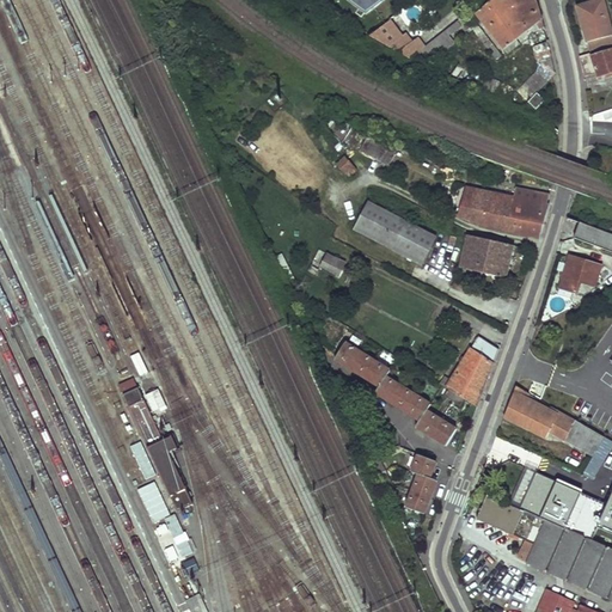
[(380,0),(350,0),(366,11),(380,0)]
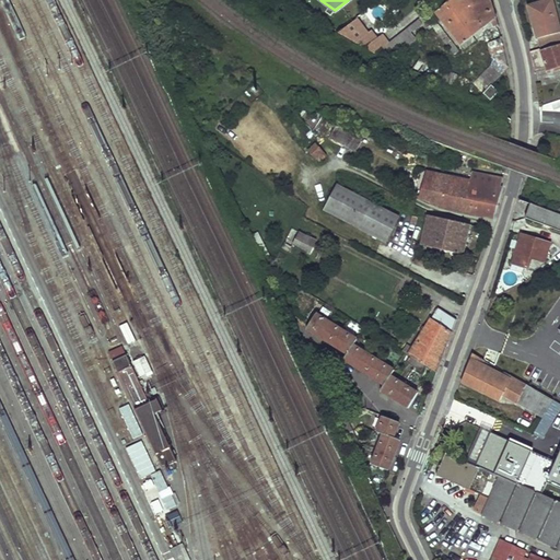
[(452,0),(445,6),(443,4),(435,11),(435,12),(434,14),(465,51),(476,43),(473,37),(490,23),(494,28),(498,26),(489,0),(452,0)]
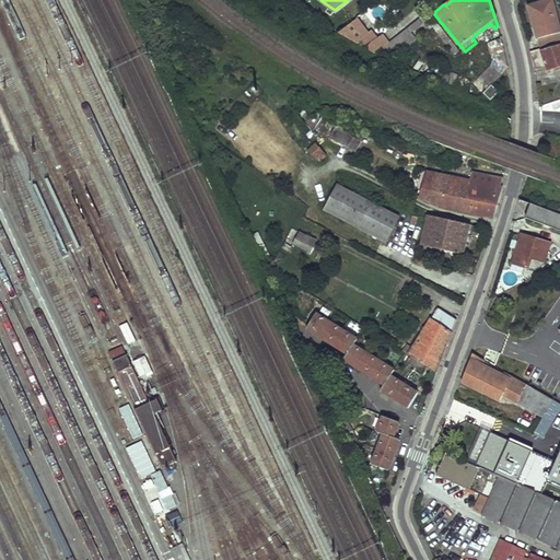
[(548,0),(529,6),(539,38),(559,32),(559,26),(552,0),(548,0)]
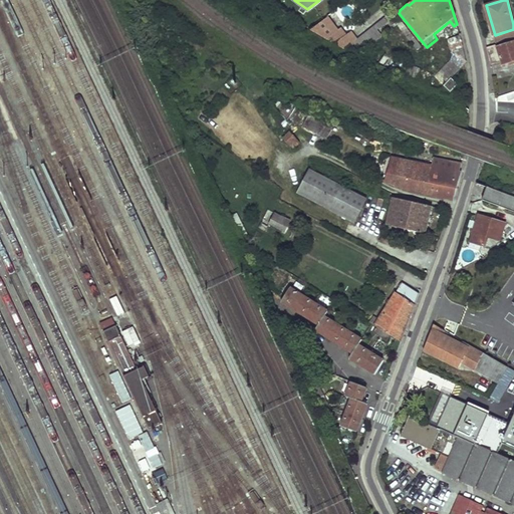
[(336,32),(327,21),(315,31),(327,46),(335,40),(343,51),(359,38),(352,28),(345,33),(341,28),(336,32)]
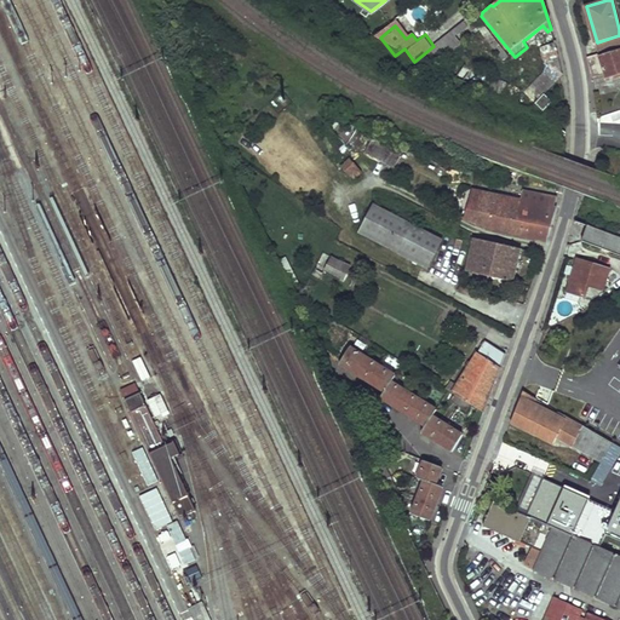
[(534,96),(568,76),(550,42),(535,51),(541,63),(522,73),(534,96)]
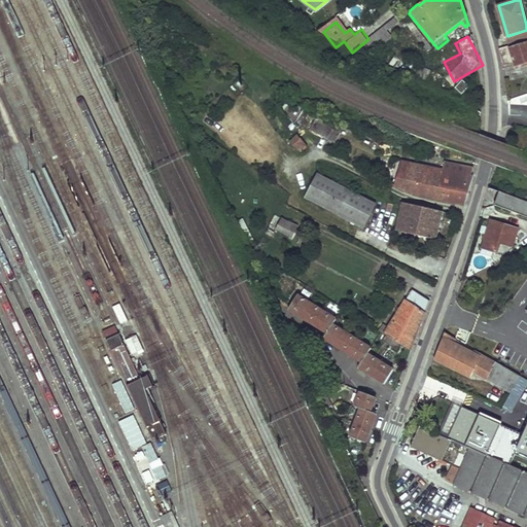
[(499,48),(503,66),(515,63),(517,67),(526,62),(526,42),(511,47),(510,45),(499,48)]
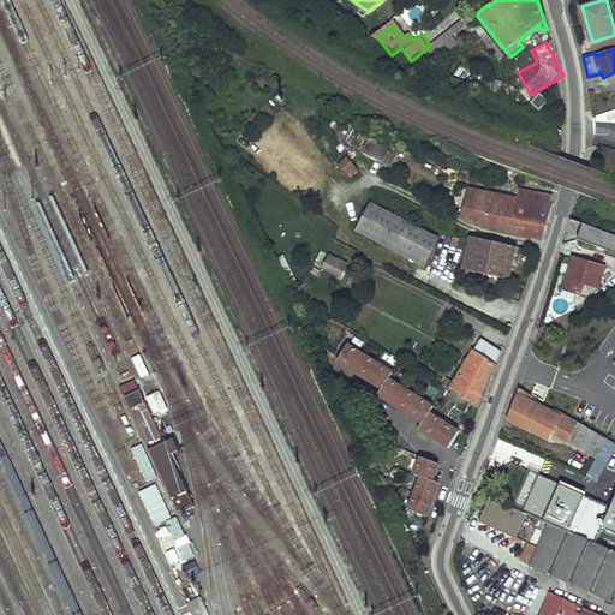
[(539,94),(530,103),(538,111),(547,101),(539,94)]
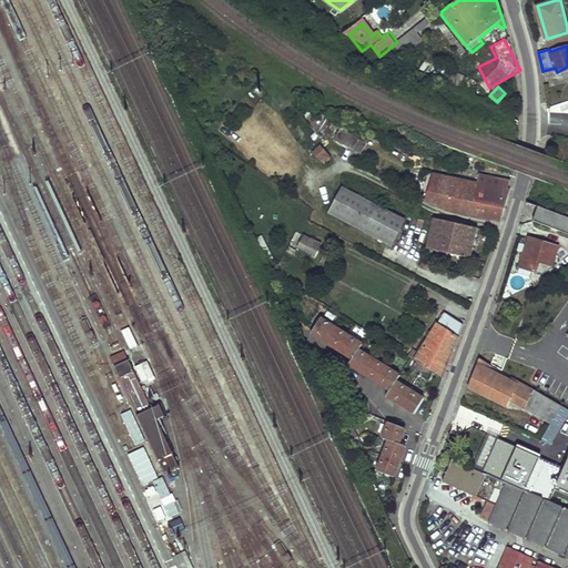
[(362,153),(368,140),(341,127),(334,140),(362,153)]
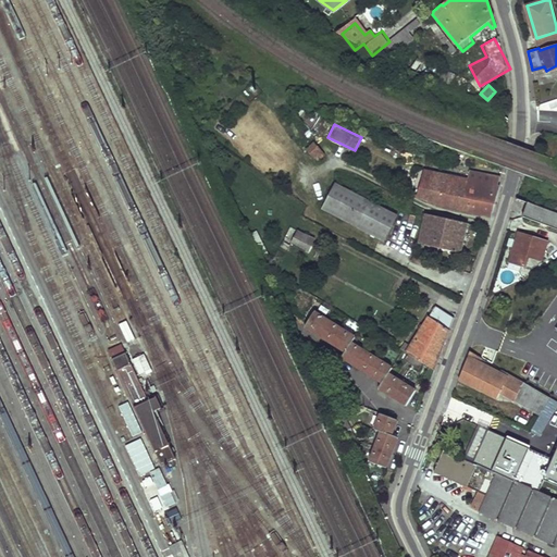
[(314,162),(323,156),(313,144),(305,151),(314,162)]
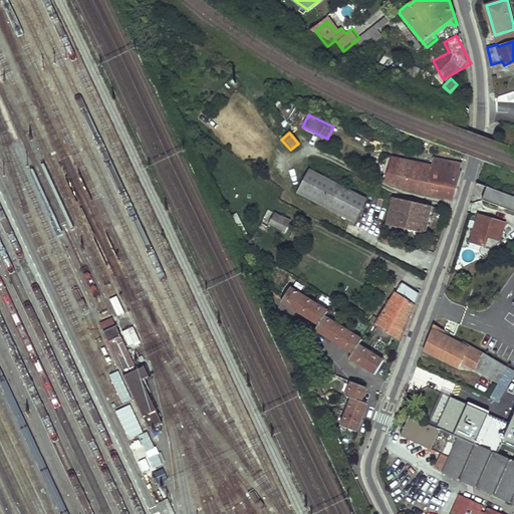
[(408,161),(391,158),(386,183),(403,189),(408,161)]
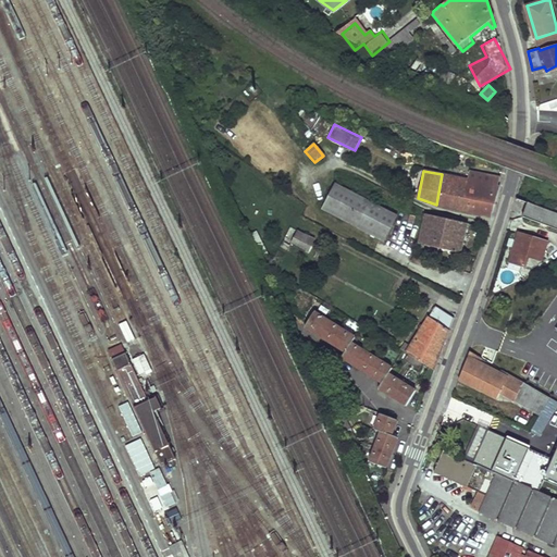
[(469,171),(467,180),(463,196),(469,197),(466,211),(491,215),(495,201),(499,187),(497,186),(500,176),(469,171)]
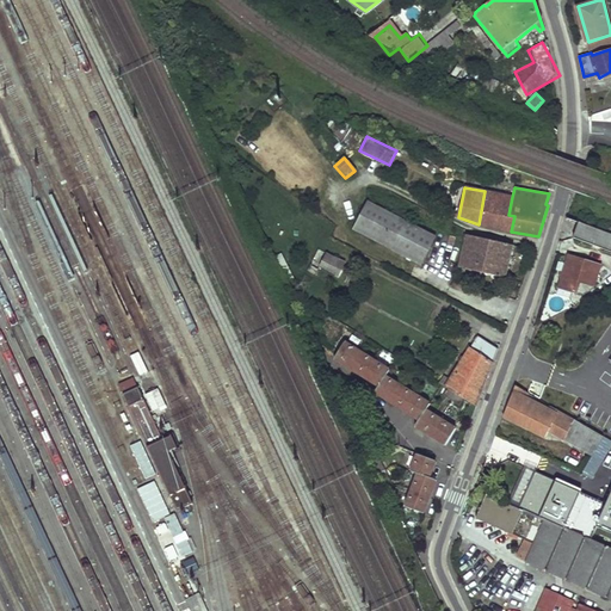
[(512,197),(485,191),(479,224),(479,227),(511,232),(514,216),(508,215),(512,197)]
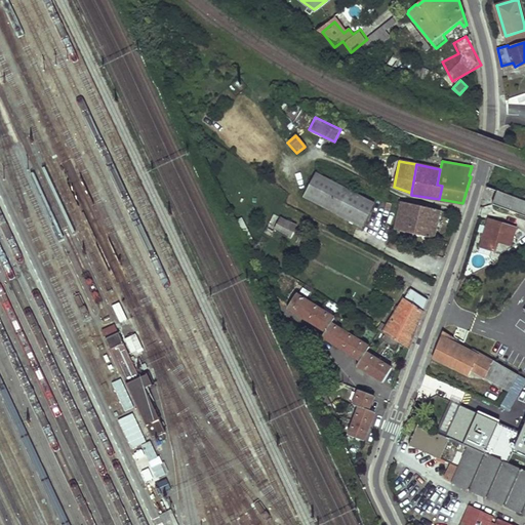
[(314,174),(303,196),(361,226),(372,204),(314,174)]
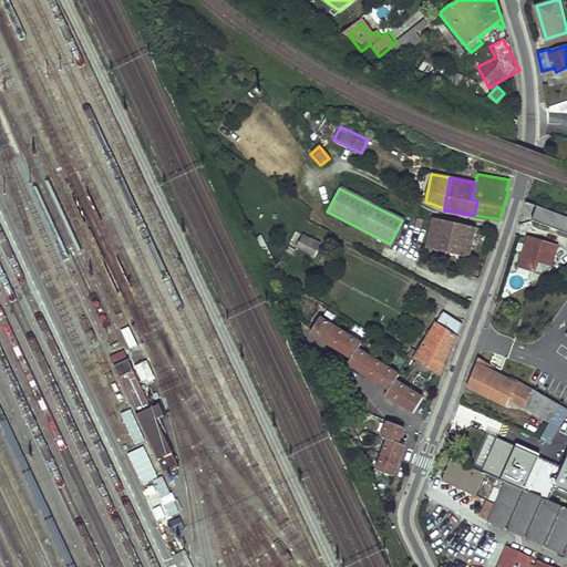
[(566,214),(559,215),(536,206),(529,223),(566,235),(566,214)]
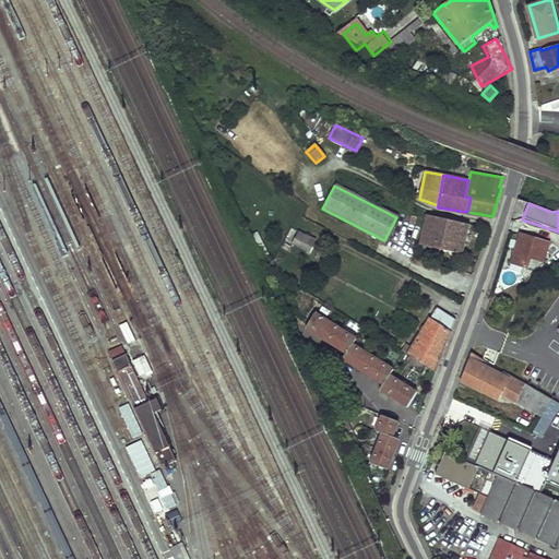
[(462,254),(468,225),(426,215),(419,245),(462,254)]
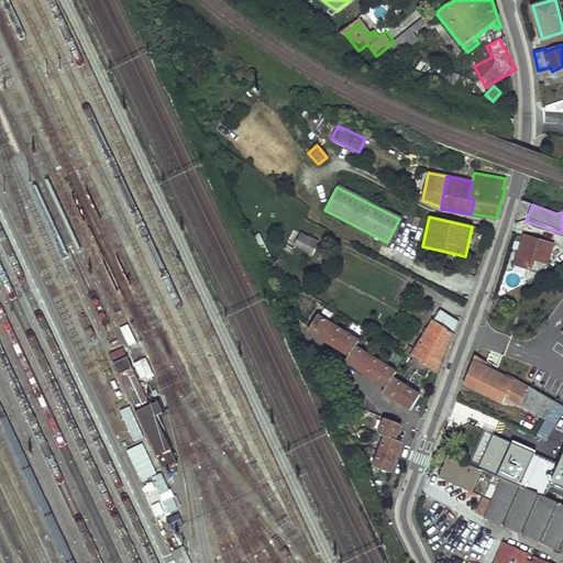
[(290,243),(313,253),(319,240),(295,231),(290,243)]
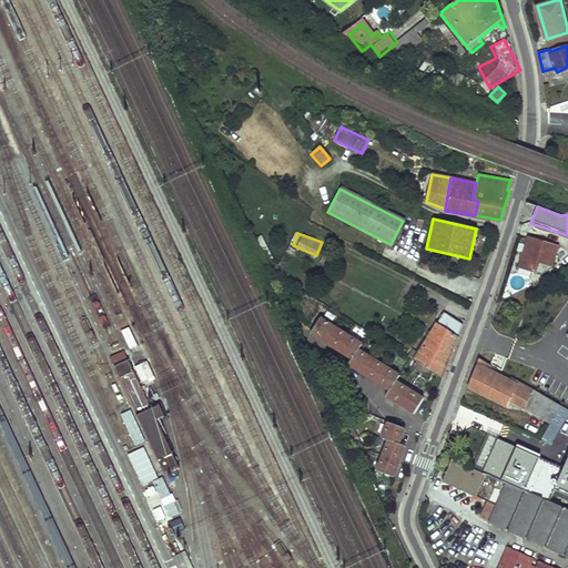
[(555,247),(526,239),(517,267),(540,274),(549,269),(555,247)]
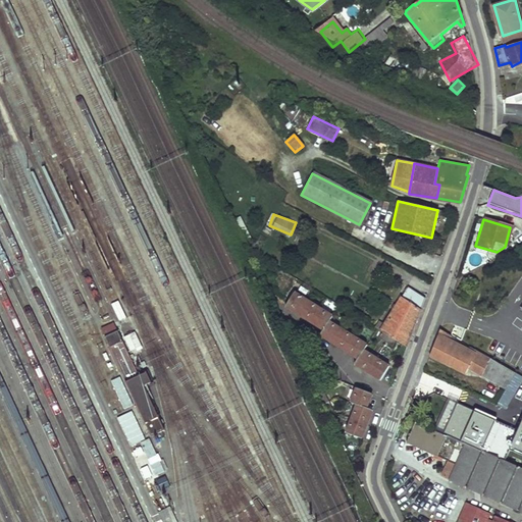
[(379,323),(376,329),(407,348),(416,323),(425,299),(408,288),(384,325),(379,323)]
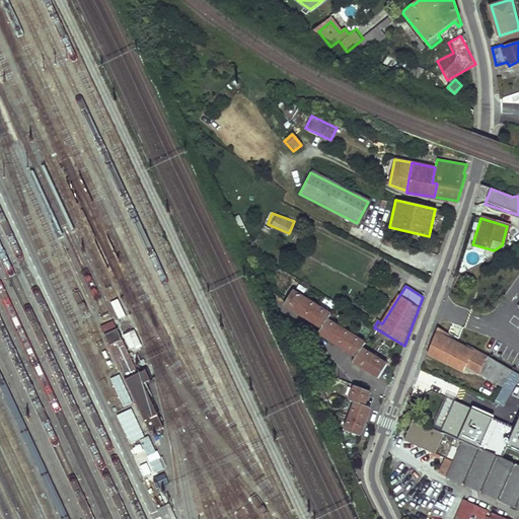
[(329,315),(292,292),(284,305),(321,329),(318,335),(355,358),(353,363),(378,378),(386,364),(361,349),(365,343),(327,319),(329,315)]
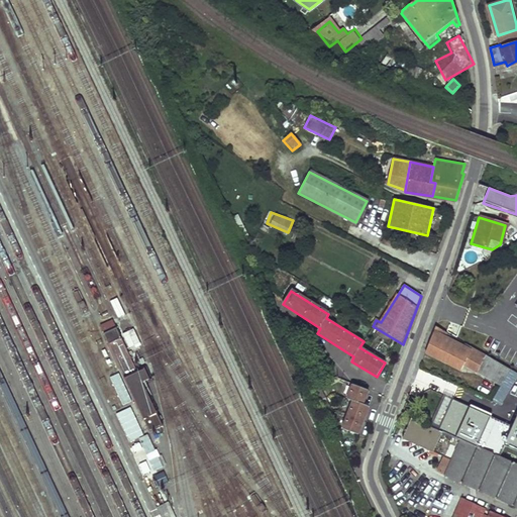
[(111,301),(118,317),(126,314),(119,298),(111,301)]
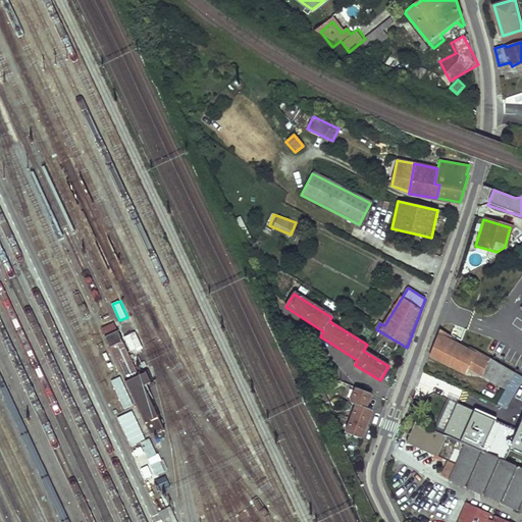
[(469,367),(507,388),(516,373),(439,329),(430,356),(466,373),(469,367)]
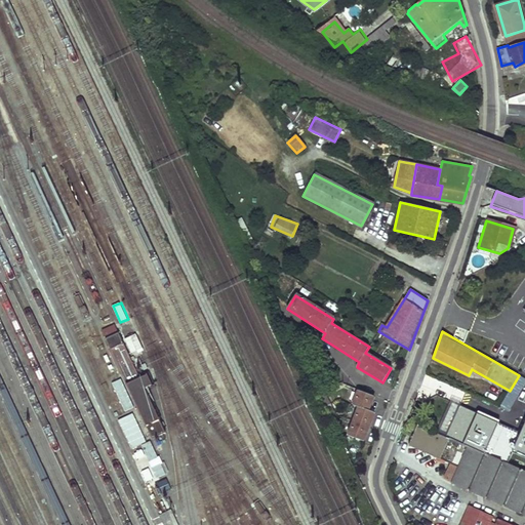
[(136,333),(126,337),(132,353),(143,349),(136,333)]
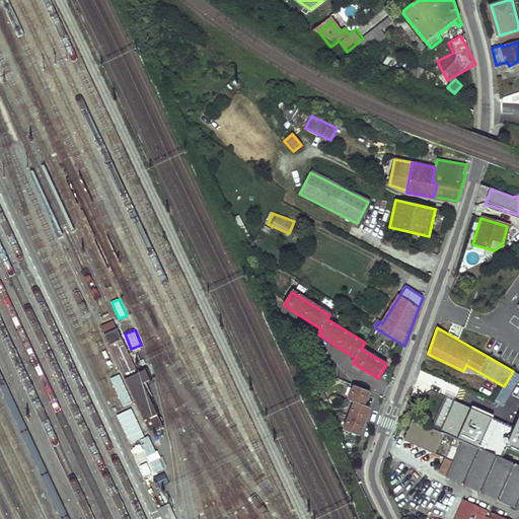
[(144,388),(141,380),(123,388),(146,439),(157,435),(138,392),(144,388)]
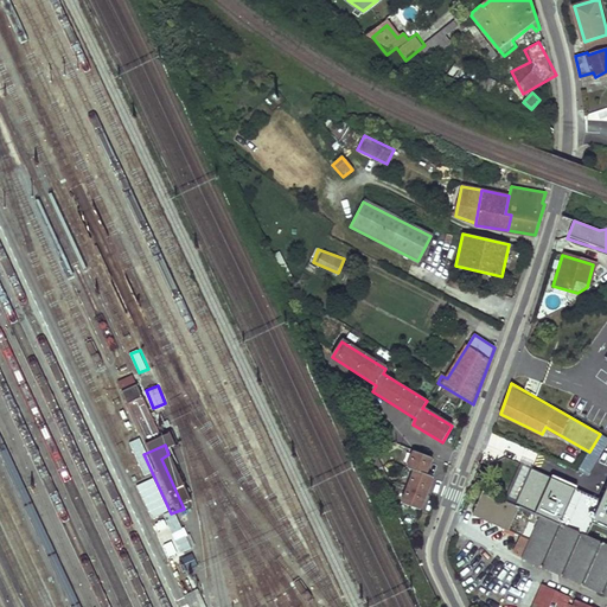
[(433,458),(415,452),(408,468),(415,471),(403,504),(420,510),(433,477),(427,474),(433,458)]
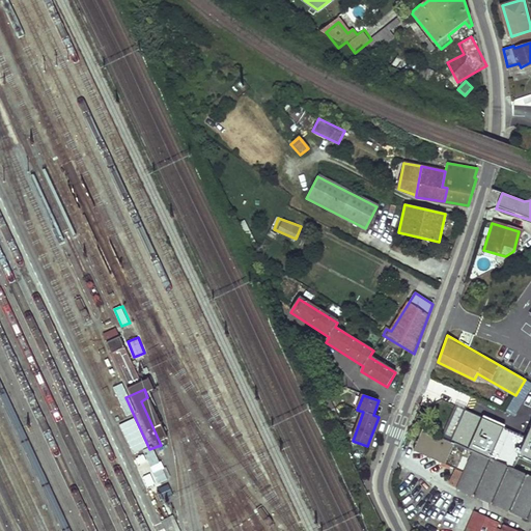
[(530,441),(456,409),(442,439),(525,477),(530,462),(530,441)]
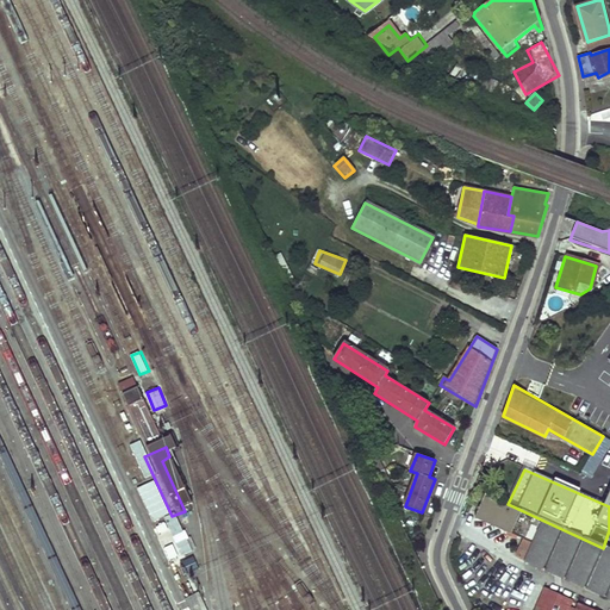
[(526,560),(609,599),(609,551),(603,548),(508,504),(485,495),(475,517),(521,539),(531,543),(526,560)]
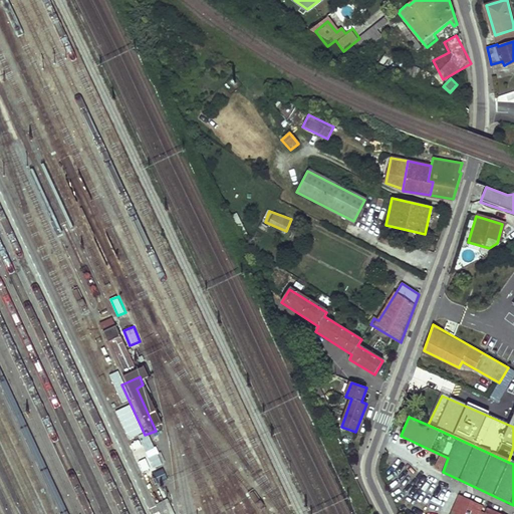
[(434,468),(443,472),(448,458),(439,454),(434,468)]
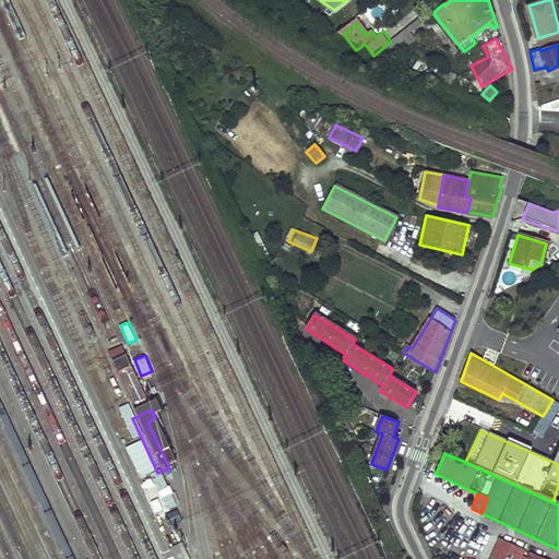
[(544,558),(499,539),(489,558),(544,558)]
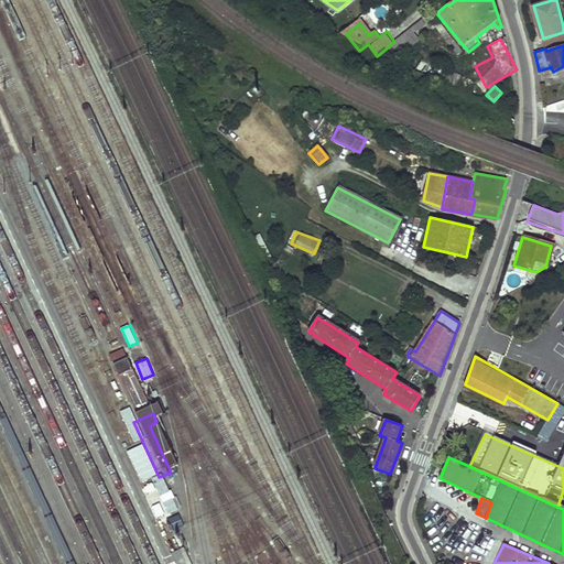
[(172,553),(176,563),(192,563),(185,548),(172,553)]
